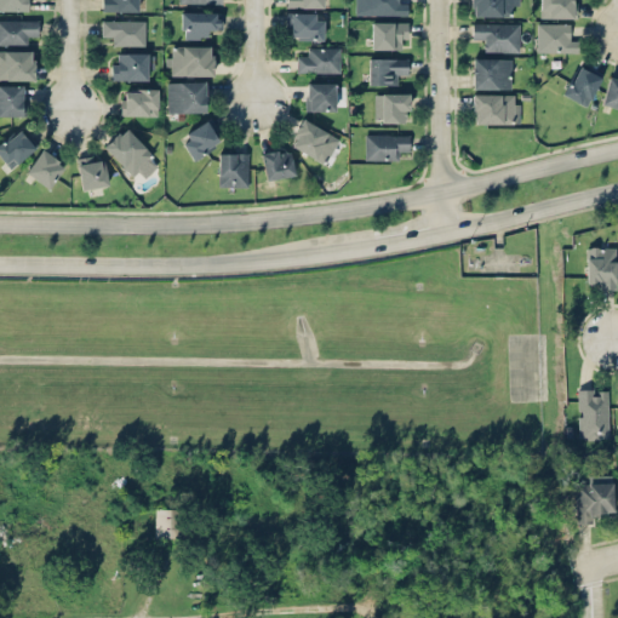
[(358,0),(358,16),(411,17),(411,0),(358,0)]
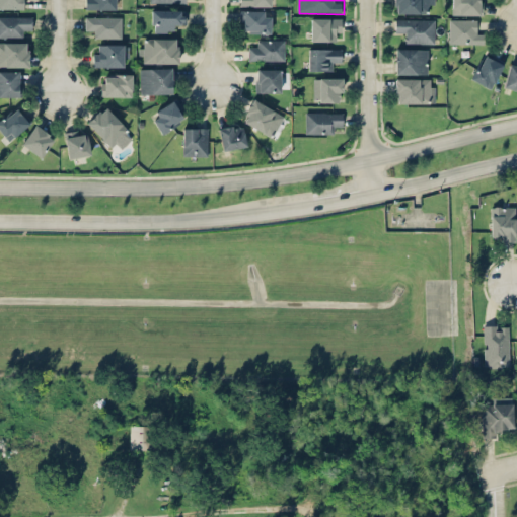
[(433,0),(396,0),(396,15),(430,15),(431,6),(433,6),(433,0)]
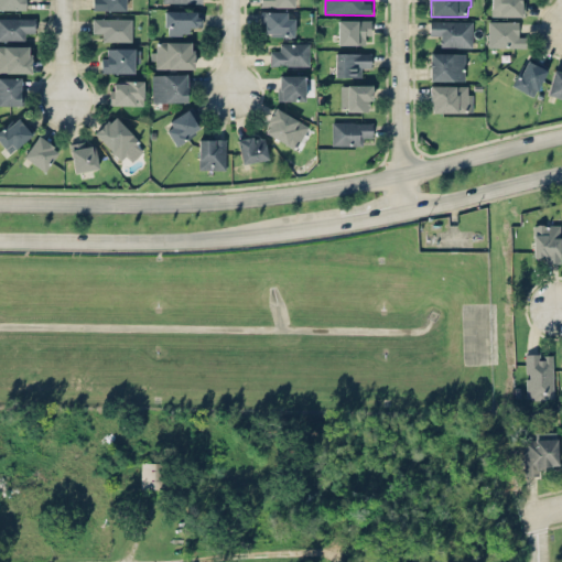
[(493,0),(494,18),(525,18),(525,0),(493,0)]
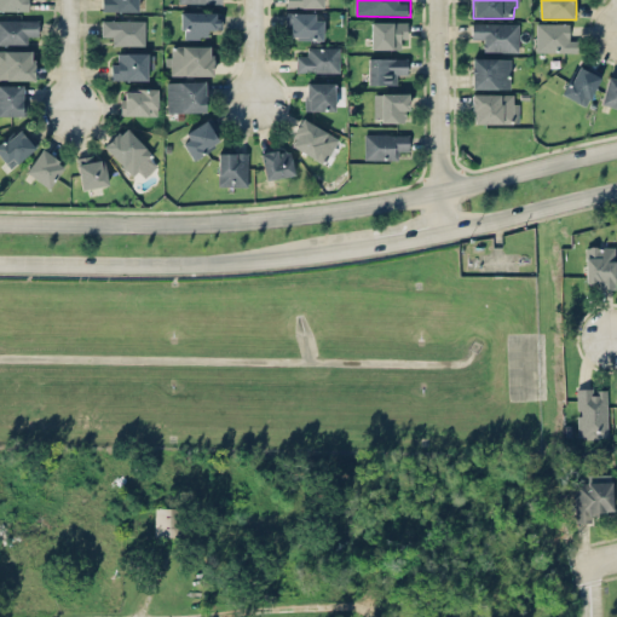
[(209,32),(224,32),(224,15),(185,13),(184,40),(209,40),(209,32)]
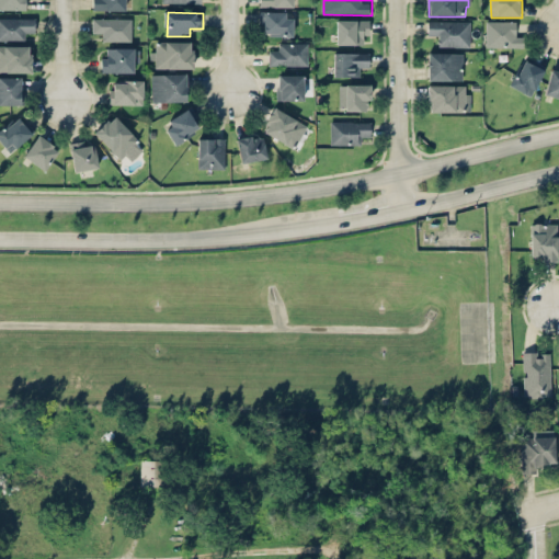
[(263,14),(263,37),(295,37),(295,14),(263,14)]
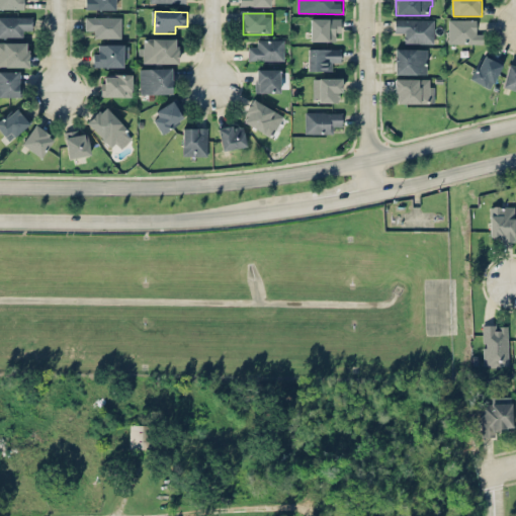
[(0,38),(24,39),(25,31),(33,31),(33,18),(0,17),(0,38)]
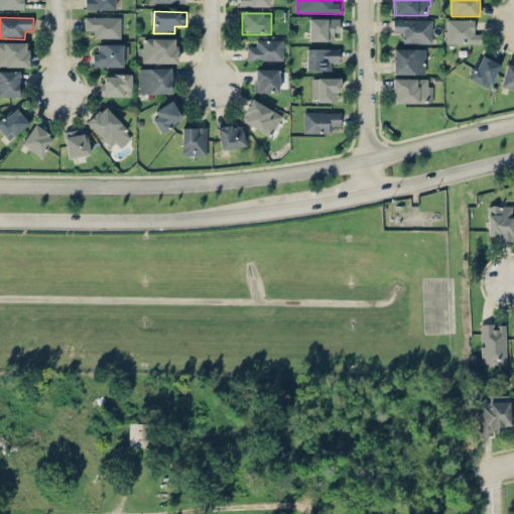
[(122,39),(123,18),(87,18),(86,31),(96,31),(96,39),(122,39)]
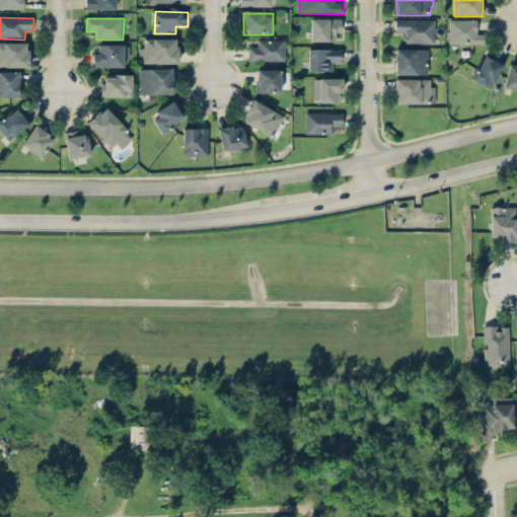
[(344,19),(313,20),(313,43),(338,43),(338,33),(344,33),(344,19)]
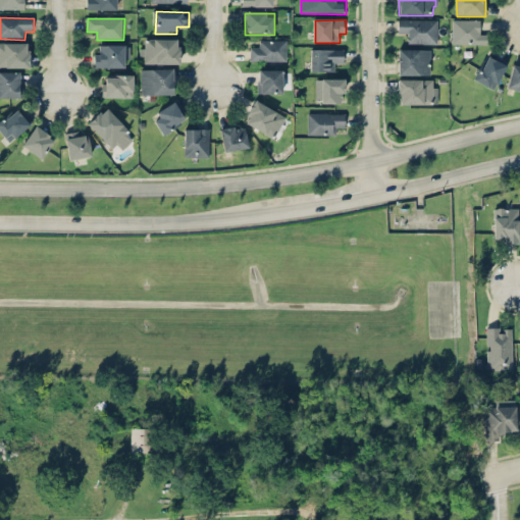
[(439,21),(400,20),(400,35),(409,35),(409,45),(438,46),(439,21)]
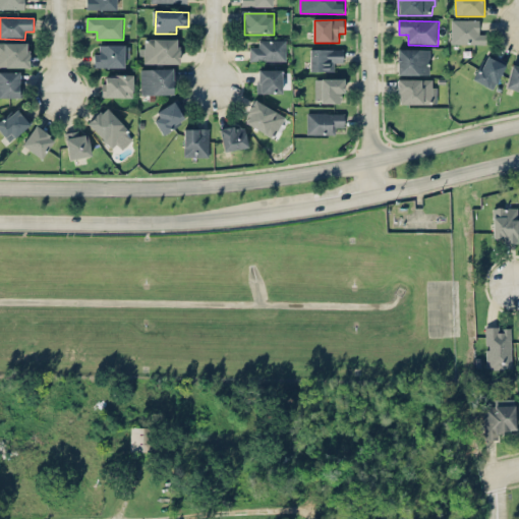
[(487,46),(488,36),(480,35),(480,21),(454,20),(453,45),(487,46)]
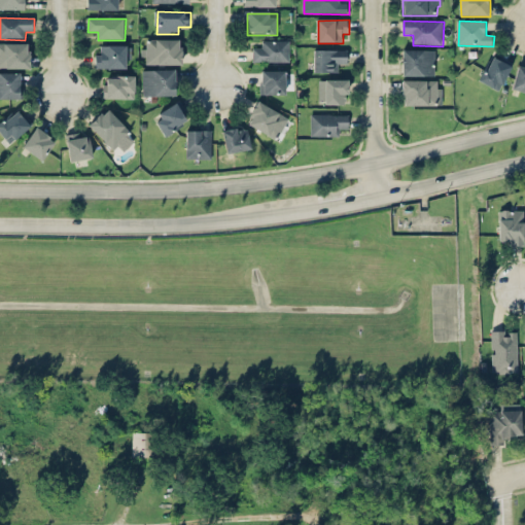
[(182,40),(148,41),(148,49),(145,49),(145,66),(182,66),(182,40)]
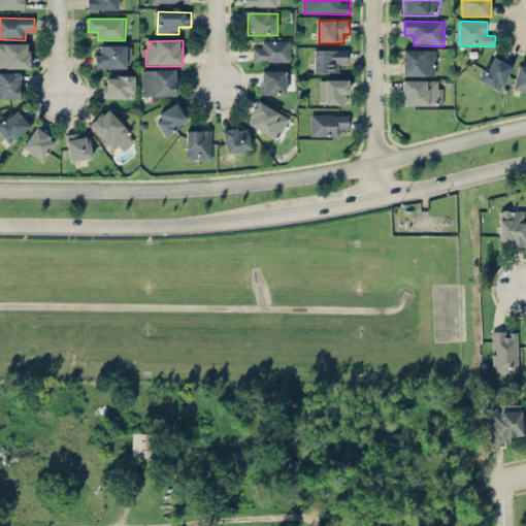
[(291,63),(292,41),(264,41),(264,50),(255,50),(255,63),(291,63)]
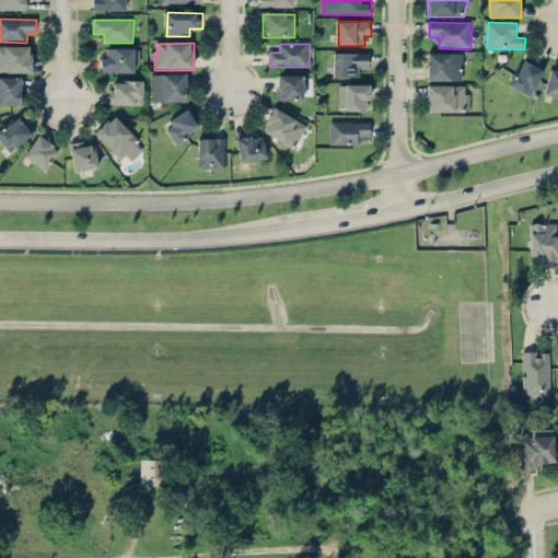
[(0,73),(32,74),(33,47),(0,46),(0,73)]
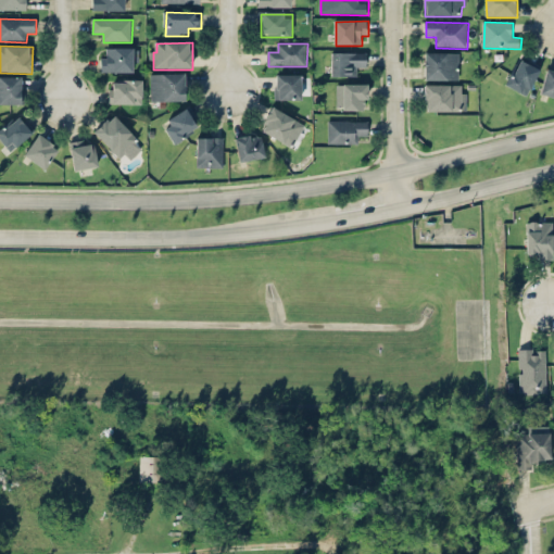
[(135,73),(135,49),(108,49),(108,59),(102,59),(102,74),(135,73)]
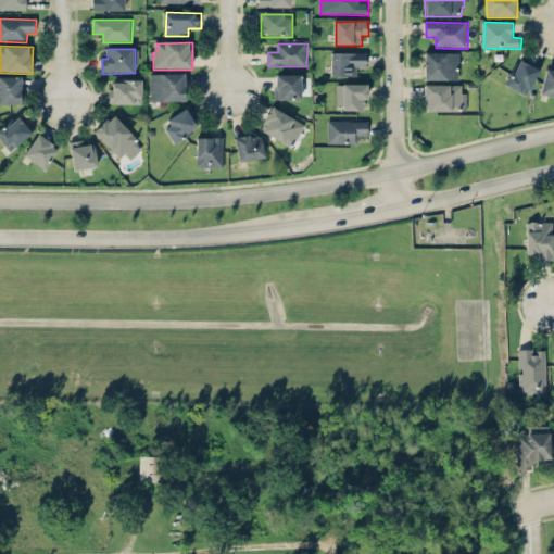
[(368,54),(332,53),(332,77),(357,78),(359,68),(368,68),(368,54)]
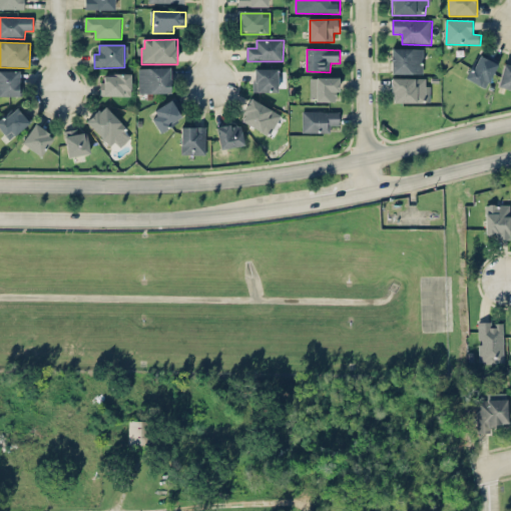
[(424,49),(393,50),(393,75),(425,75),(424,49)]
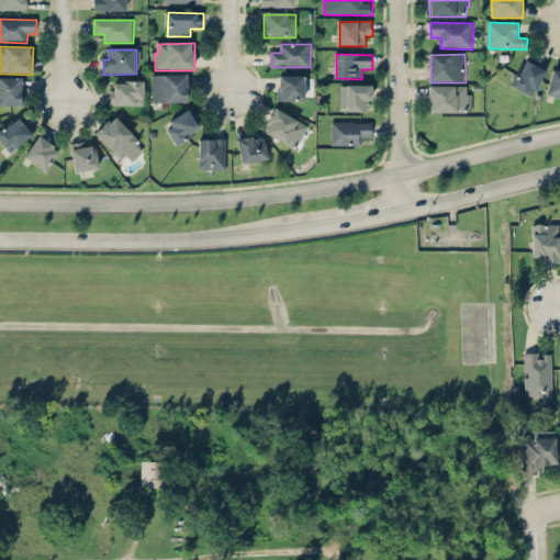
[(533,99),(547,71),(526,60),(512,88),(533,99)]
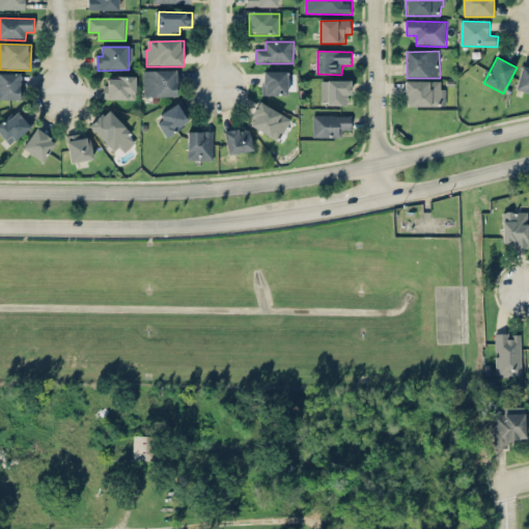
[(528,71),(522,68),(517,92),(528,94),(528,71)]
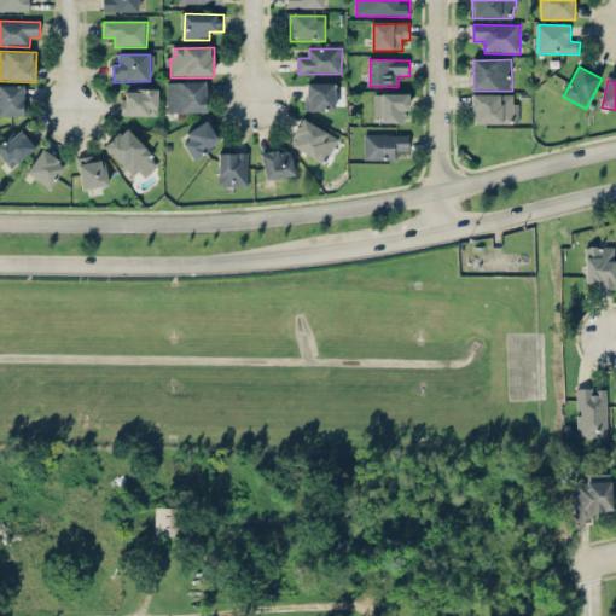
[(208,114),(207,82),(168,83),(169,115),(208,114)]
